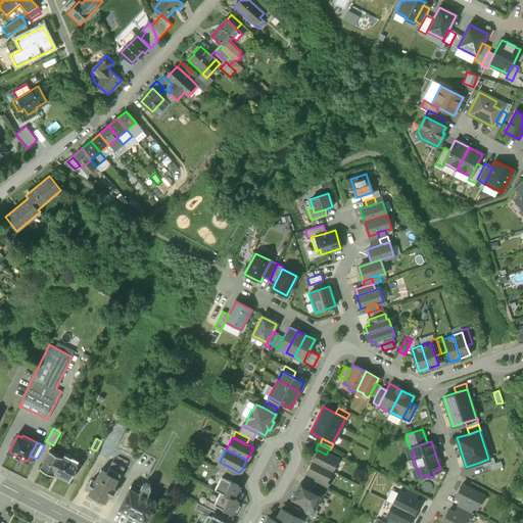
[(51,452),(49,450),(40,468),(53,475),(62,457),(54,453),(51,452)]
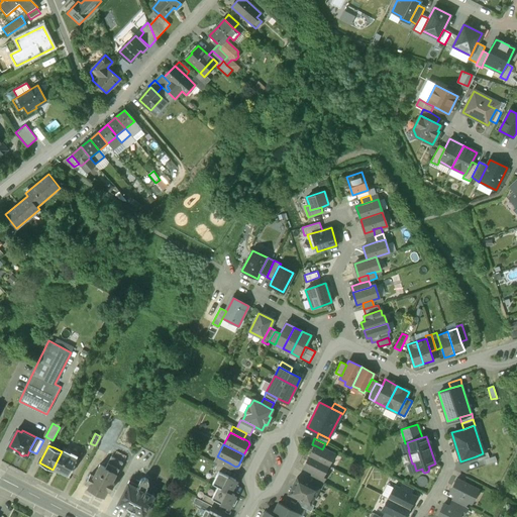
[(322,449),(315,445),(314,445),(309,456),(328,466),(333,454),(322,449)]
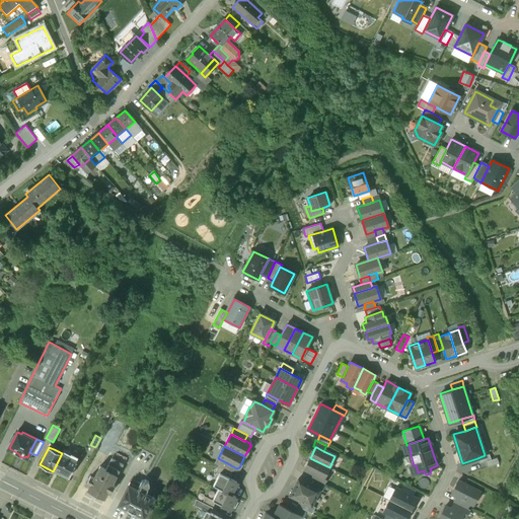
[(78,457),(71,454),(70,455),(63,451),(62,453),(76,461),(78,457)]
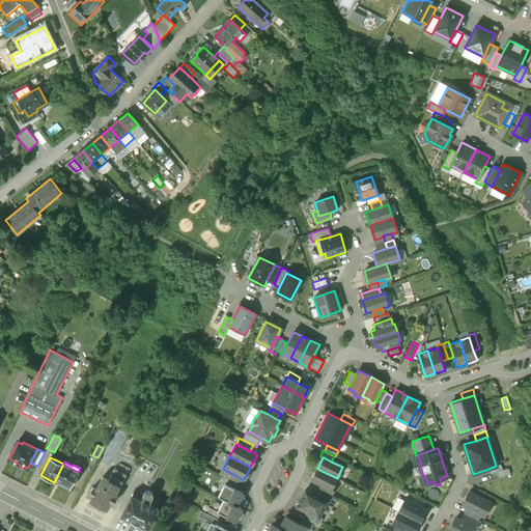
[(78,472),(63,464),(54,482),(63,487),(64,485),(71,488),(79,472),(78,472)]
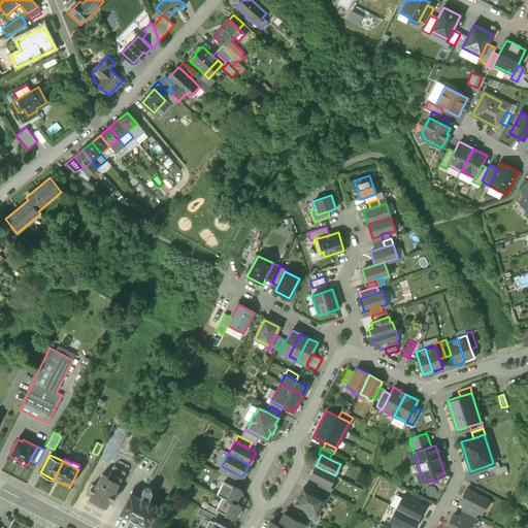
[(493,463),(486,466),(488,471),(494,470),(499,468),(498,462),(493,463)]
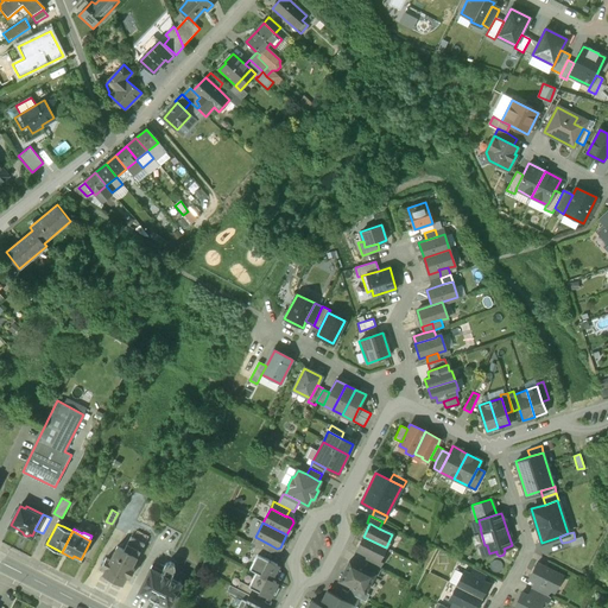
[(118,546),(111,559),(106,557),(101,567),(106,568),(102,574),(122,584),(127,576),(130,578),(134,569),(132,568),(144,544),(131,537),(124,550),(118,546)]
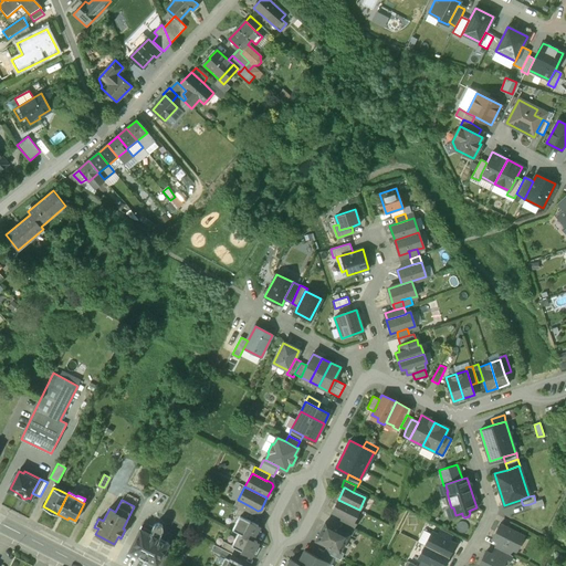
[(252,507),(238,500),(234,506),(249,514),(252,507)]
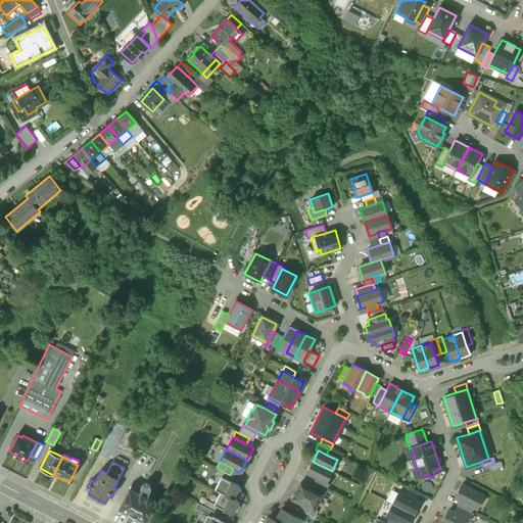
[(332,471),(313,462),(307,472),(317,477),(326,482),(332,471)]
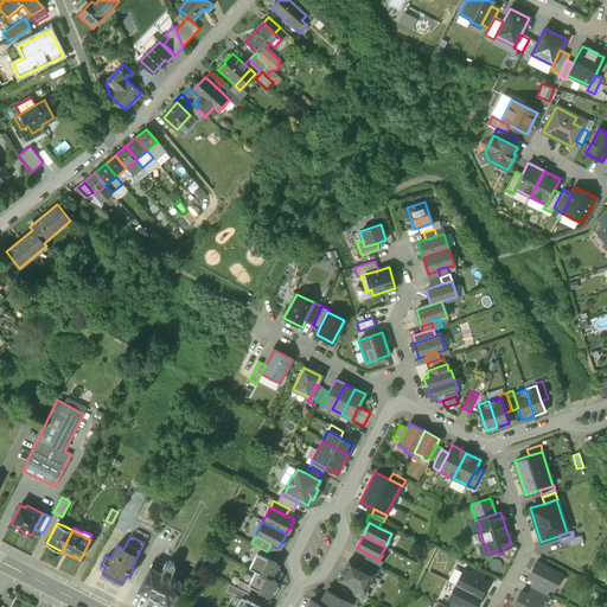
[(574,538),(568,541),(570,547),(583,543),(581,536),(574,538)]
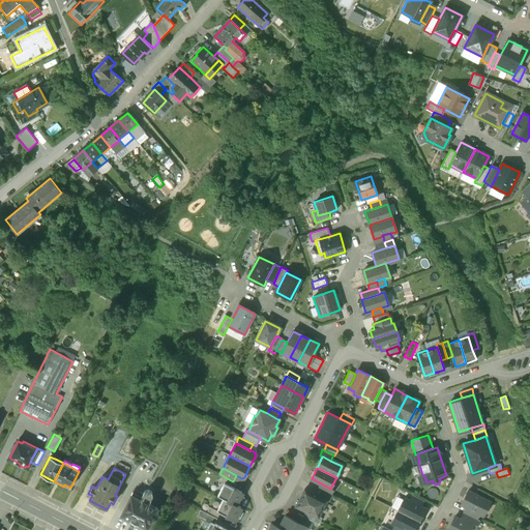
[(233,481),(223,476),(221,481),(225,483),(231,487),(232,483),(233,481)]
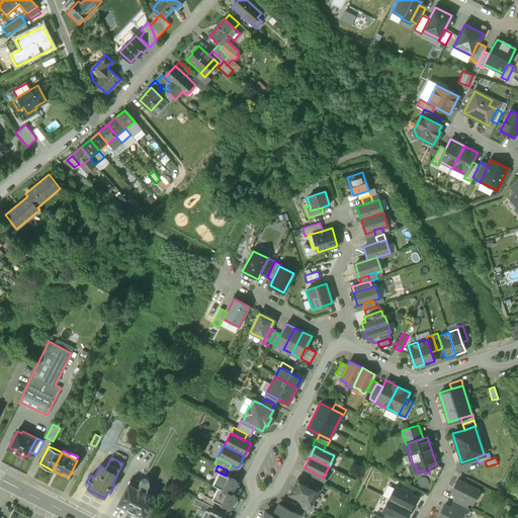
[(226,476),(220,472),(212,485),(219,488),(230,494),(233,488),(237,491),(239,487),(237,483),(236,482),(226,476)]
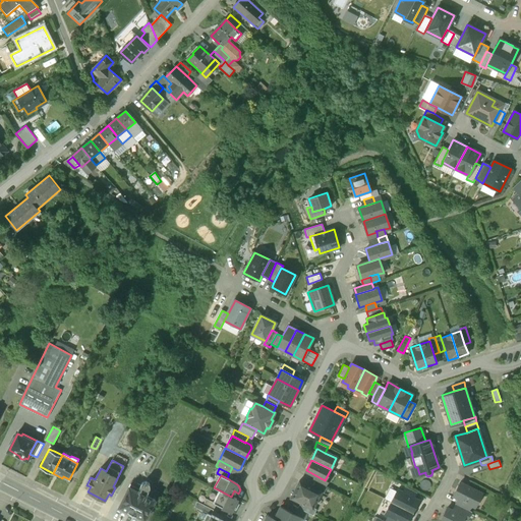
[(325,480),(315,475),(313,480),(314,481),(325,486),(328,481),(325,480)]
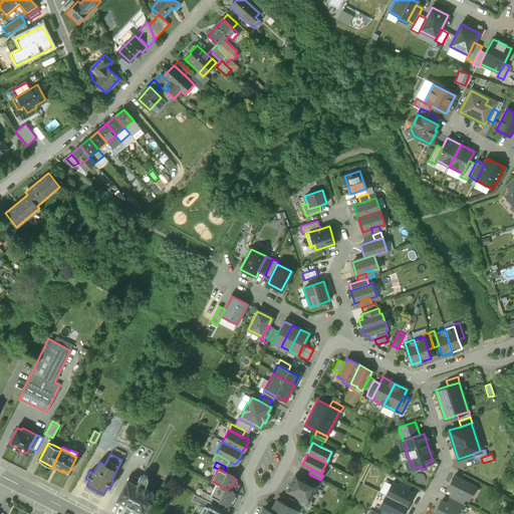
[(307,481),(295,474),(287,491),(296,496),(308,502),(309,501),(316,486),(316,485),(307,481)]
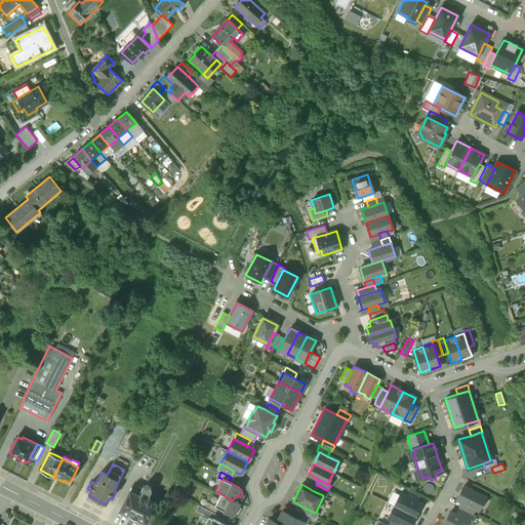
[(327,490),(317,485),(314,491),(323,495),(323,496),(326,497),(329,491),(327,490)]
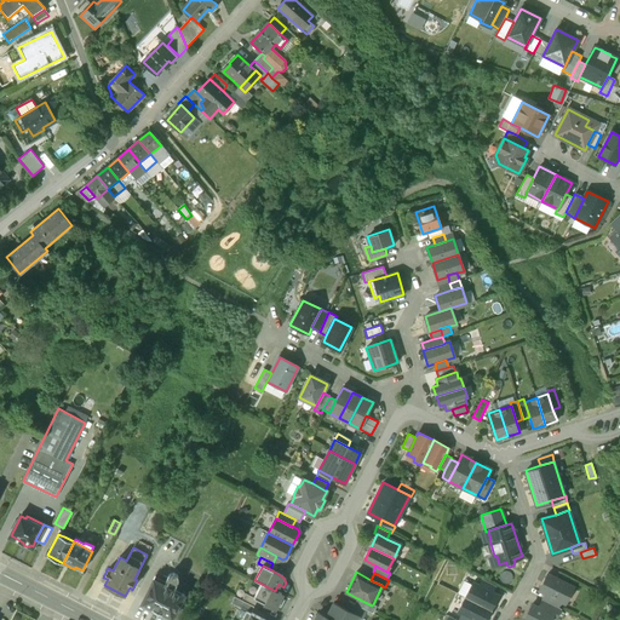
[(178,577),(176,574),(172,574),(168,575),(165,585),(154,580),(142,604),(172,619),(184,596),(174,590),(178,581),(178,579),(178,577)]
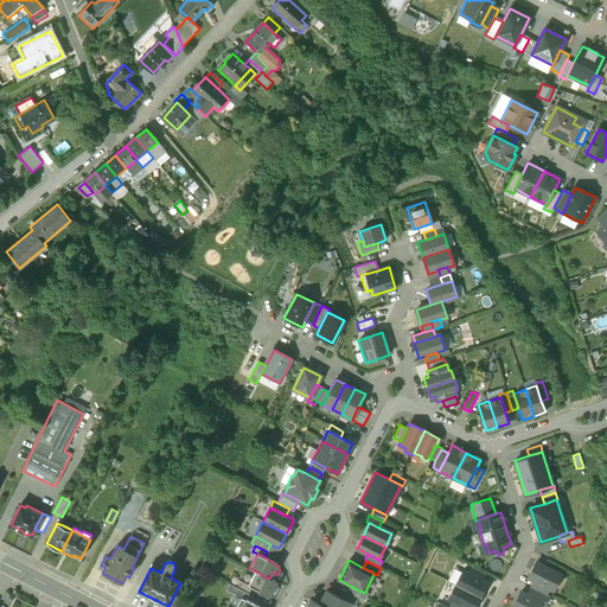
[(558,574),(536,562),(528,577),(535,581),(549,588),(553,590),(557,582),(555,582),(558,574)]
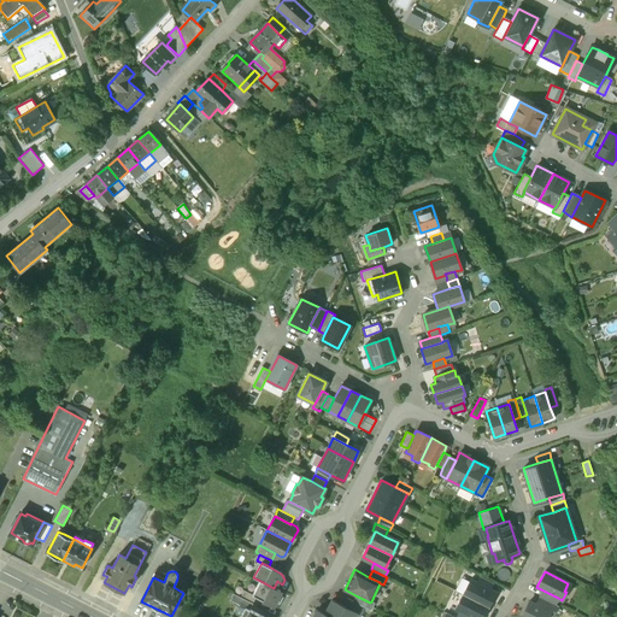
[(476,582),(491,588),(494,582),(480,575),(476,582)]
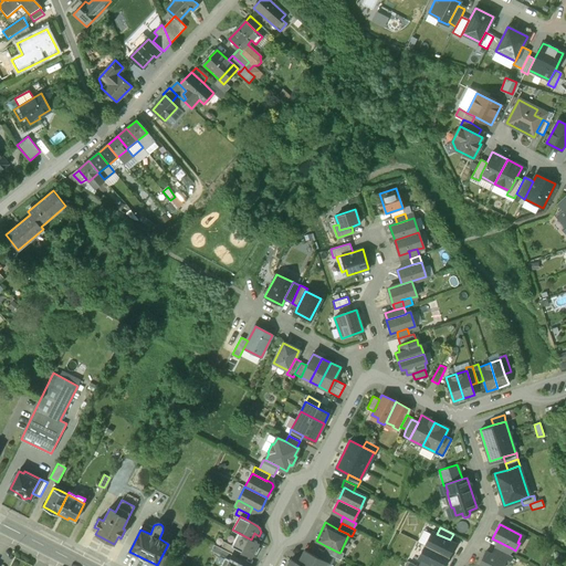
[(423,544),(448,556),(456,543),(450,540),(437,534),(431,531),(423,544)]
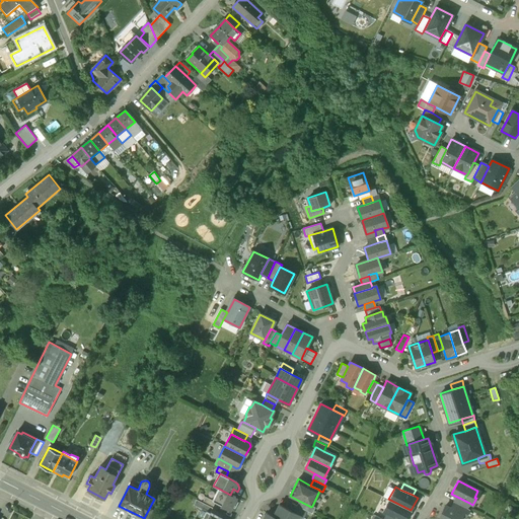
[(230,495),(219,489),(212,501),(215,503),(229,510),(231,507),(235,509),(238,503),(234,501),(235,498),(230,495)]
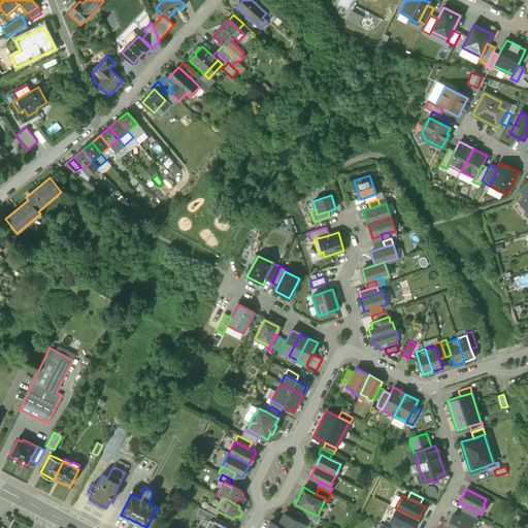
[(477,512),(465,505),(462,510),(474,518),(477,512)]
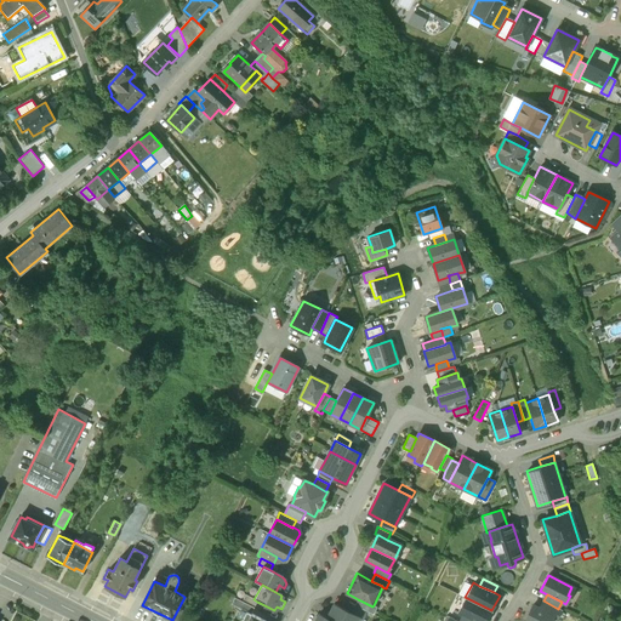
[(254,599),(245,596),(243,602),(255,608),(257,602),(254,599)]
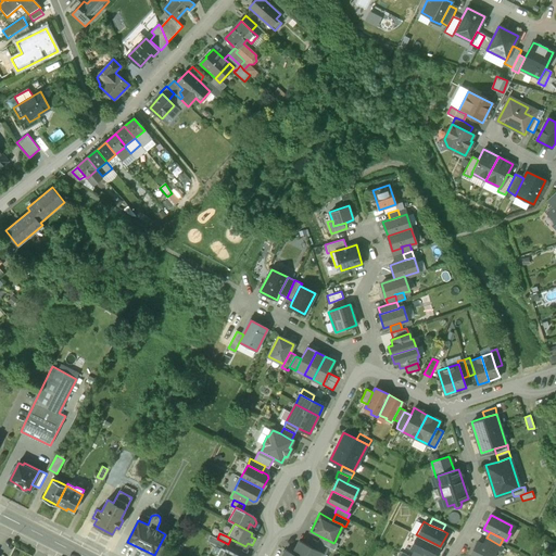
[(413,551),(424,555),(436,555),(440,546),(416,534),(409,548),(413,551)]
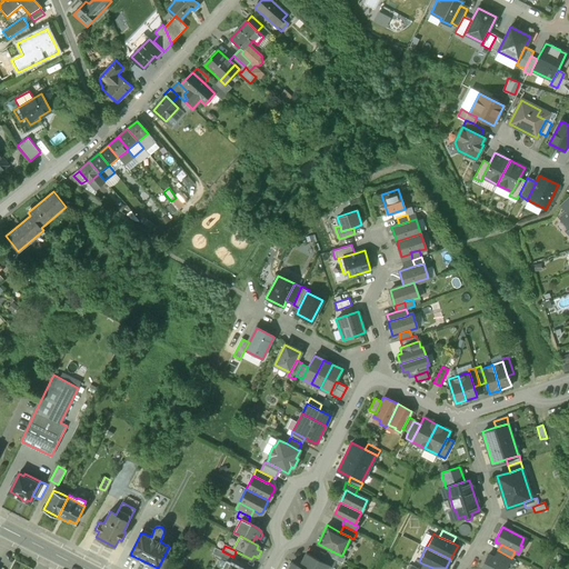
[(222,551),(215,548),(212,555),(226,561),(230,563),(233,557),(222,551)]
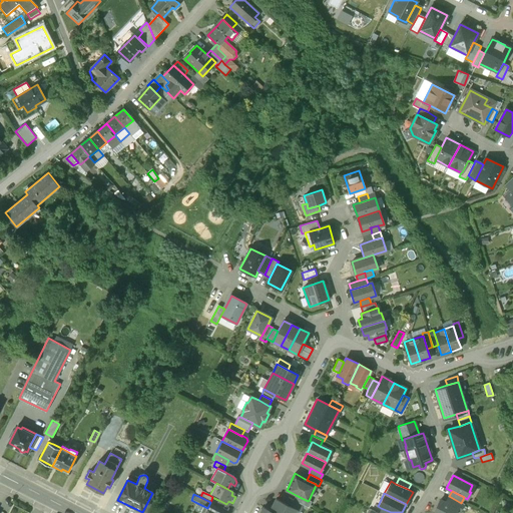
[(308,501),(296,495),(294,500),(303,505),(309,508),(312,502),(309,500),(308,501)]
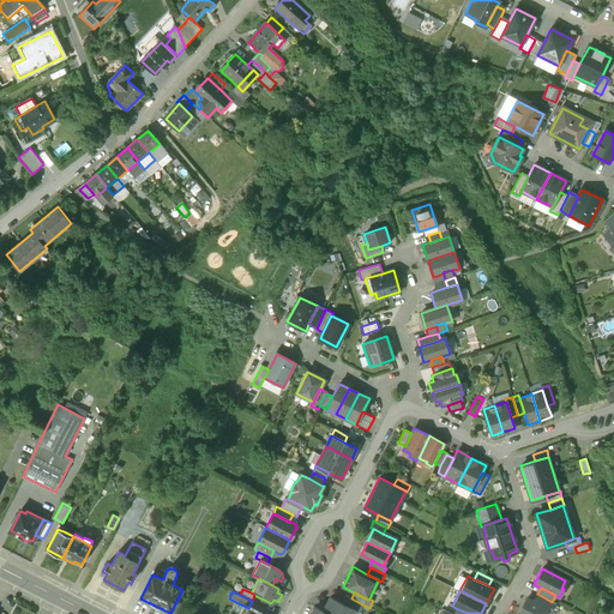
[(552,602),(537,594),(534,602),(548,609),(547,611),(552,612),(555,603),(552,602)]
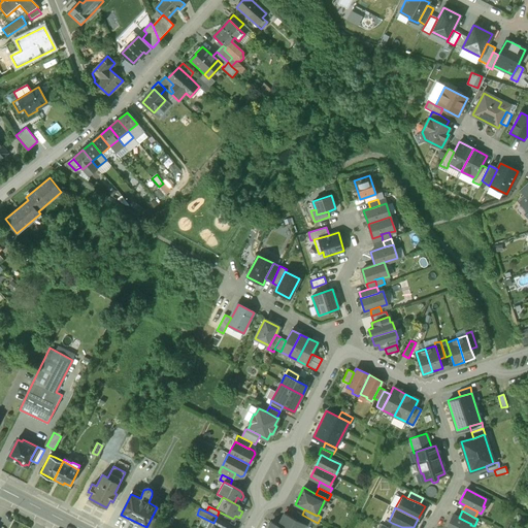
[(302,515),(297,512),(293,519),(305,524),(304,525),(308,527),(311,520),(302,515)]
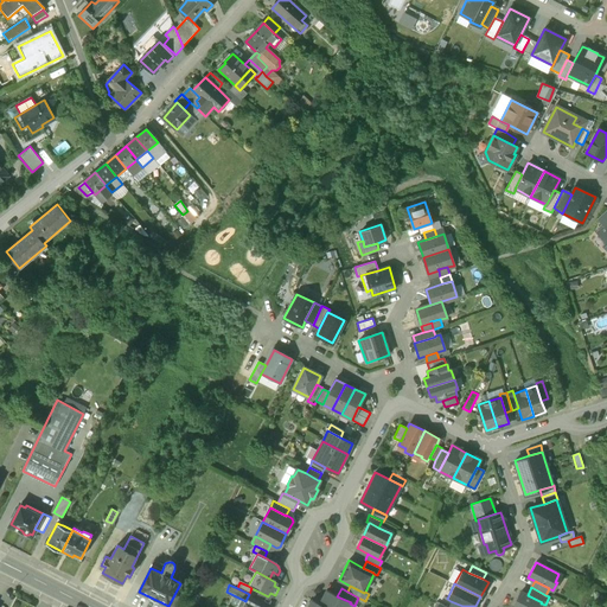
[(337,596),(326,590),(320,604),(320,605),(325,606),(347,606),(350,604),(351,602),(337,596)]
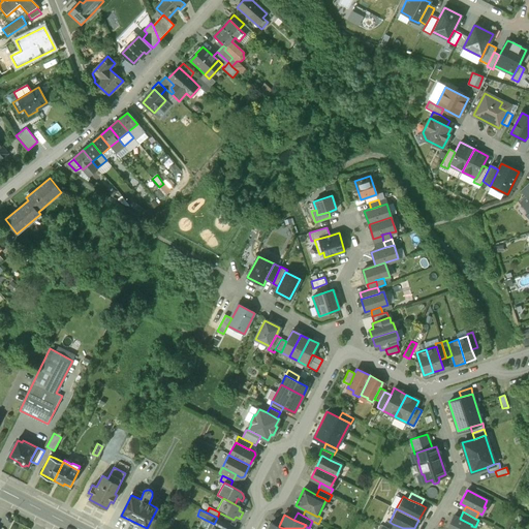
[(460,519),(454,516),(446,528),(469,528),(471,526),(472,525),(460,519)]
